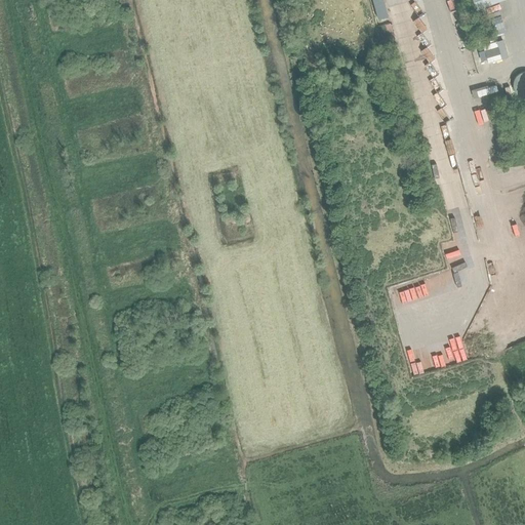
[(374,0),(380,18),(392,15),(387,0),(374,0)]
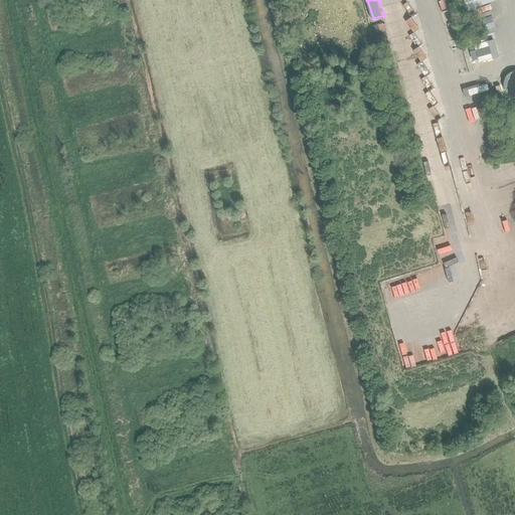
[(463,0),(467,10),(495,0),(463,0)]
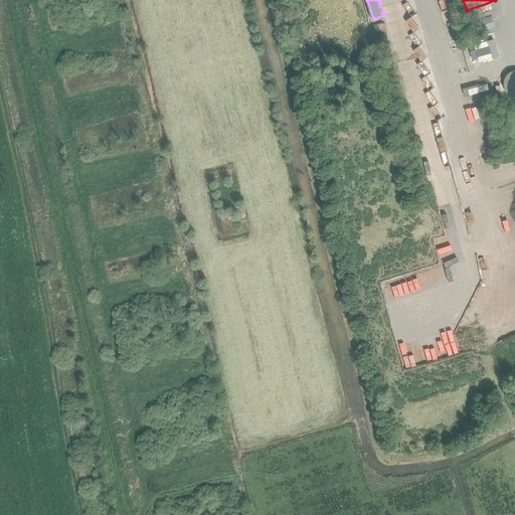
[(489,33),(499,29),(492,10),(482,13),(489,33)]
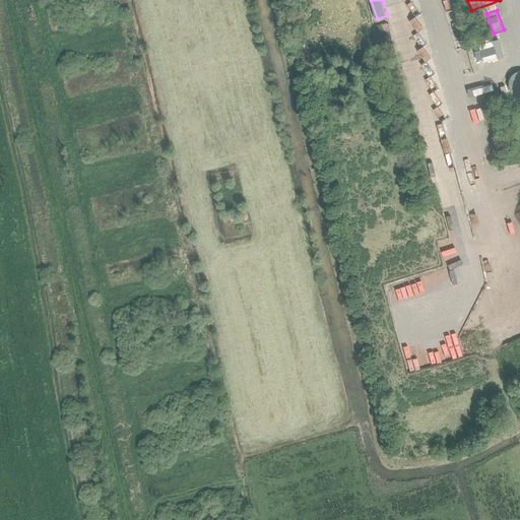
[(477,46),(482,63),(497,59),(502,57),(498,40),(492,42),(477,46)]
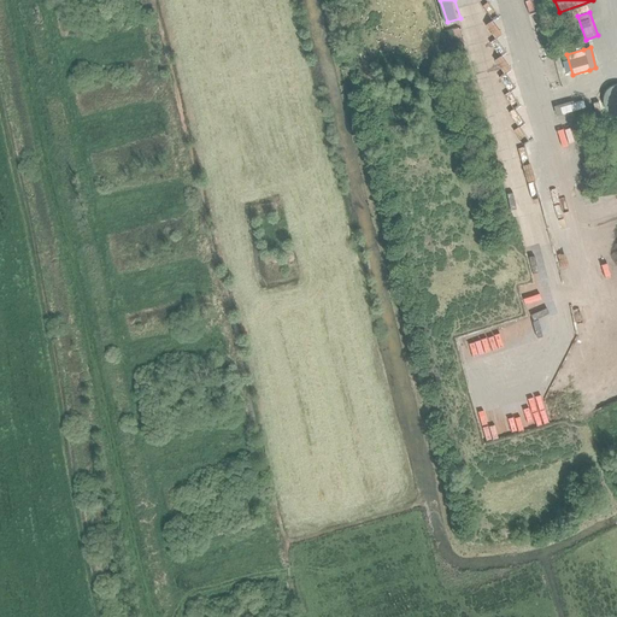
[(616,110),(616,82),(615,81),(603,101),(616,110)]
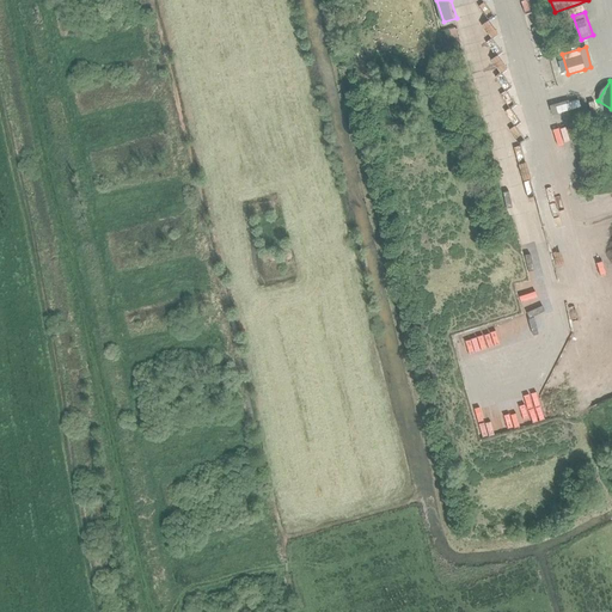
[(555,106),(557,114),(580,106),(577,99),(555,106)]
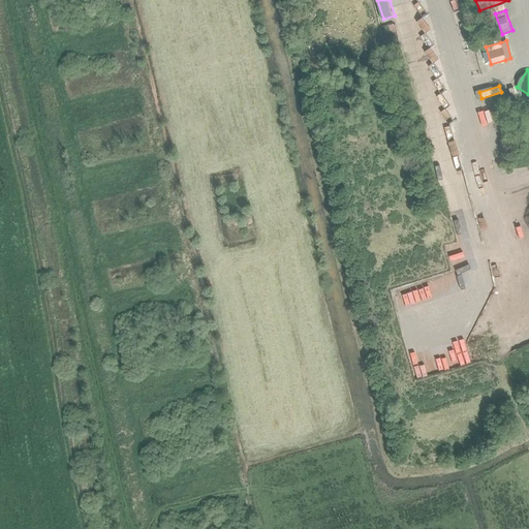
[(479,117),(484,128),(494,125),(491,114),(479,117)]
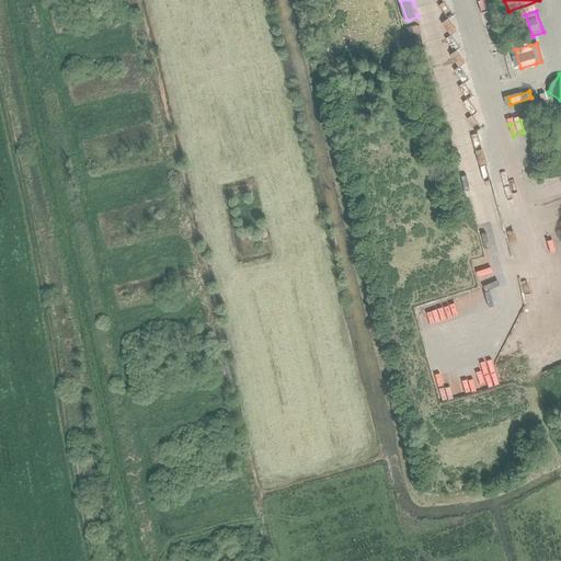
[(474,212),(479,224),(485,221),(481,209),(474,212)]
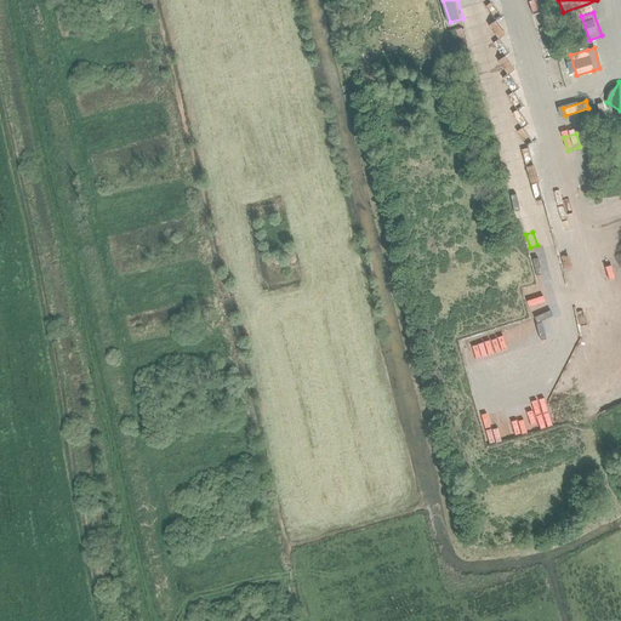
[(540,288),(529,301),(539,309),(550,297),(540,288)]
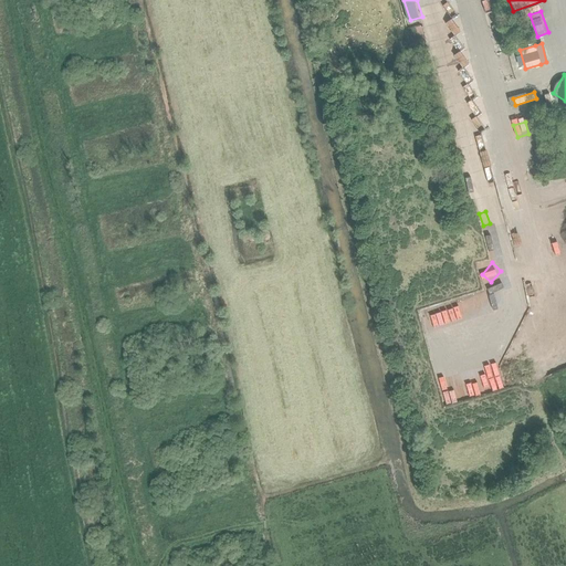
[(460,296),(473,292),(471,284),(457,290),(460,296)]
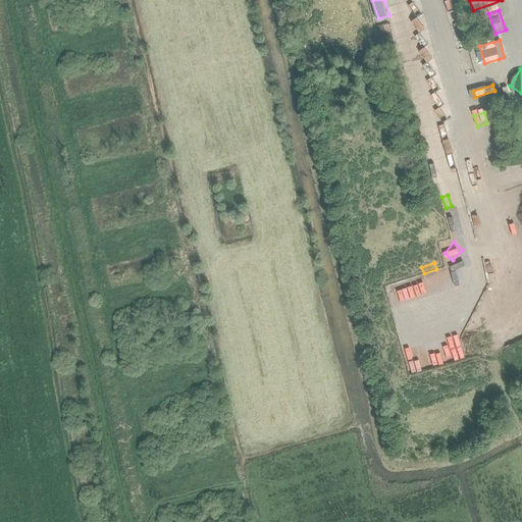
[(404,290),(394,294),(398,305),(409,301),(404,290)]
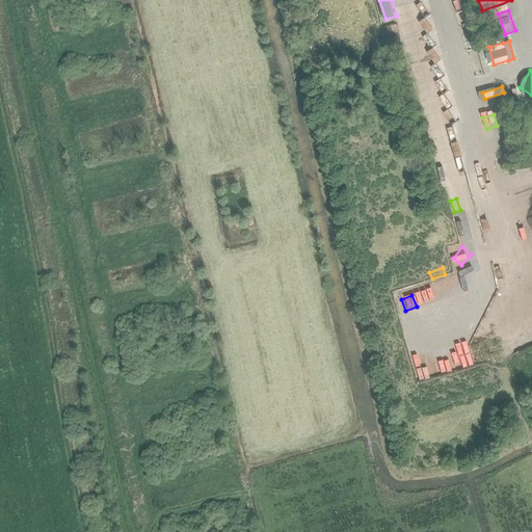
[(403,329),(397,331),(401,346),(407,344),(403,329)]
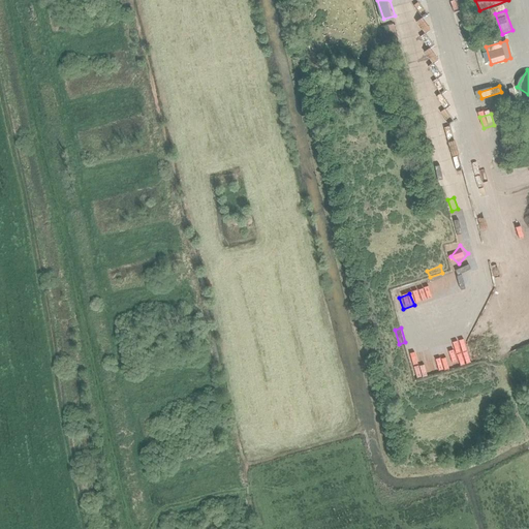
[(414,365),(415,377),(426,376),(425,364),(414,365)]
